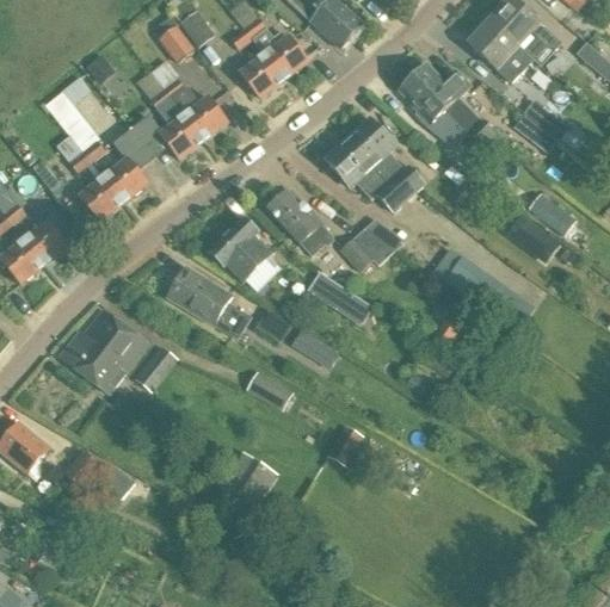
[(180,23),(196,12),(186,0),(166,0),(165,1),(180,23)]
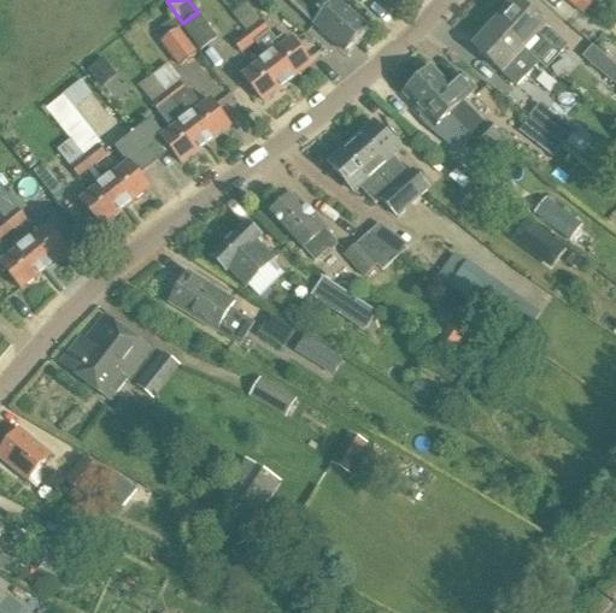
[(294,0),(316,19),(314,22),(342,48),(364,25),(339,0),(294,0)]
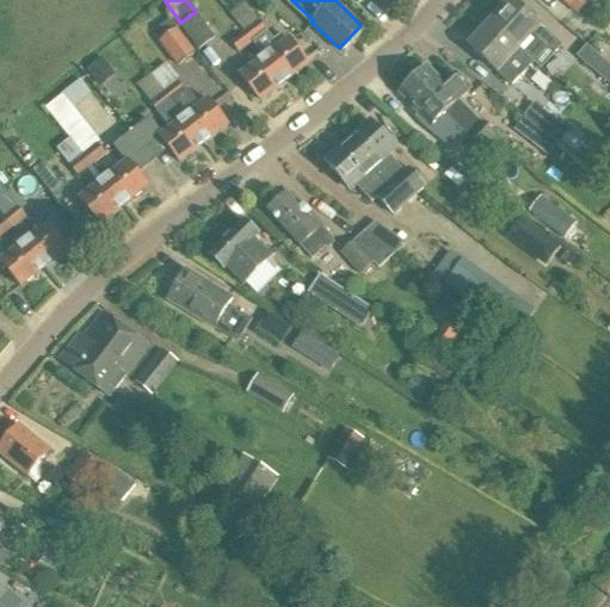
[(506,0),(488,19),(518,47),(533,60),(554,37),(540,24),(538,24),(511,0),(506,0)]
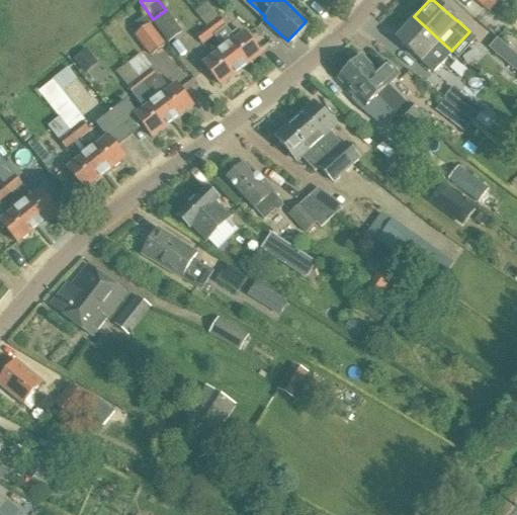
[(153,19),(167,39),(182,30),(167,9),(166,10),(153,19)]
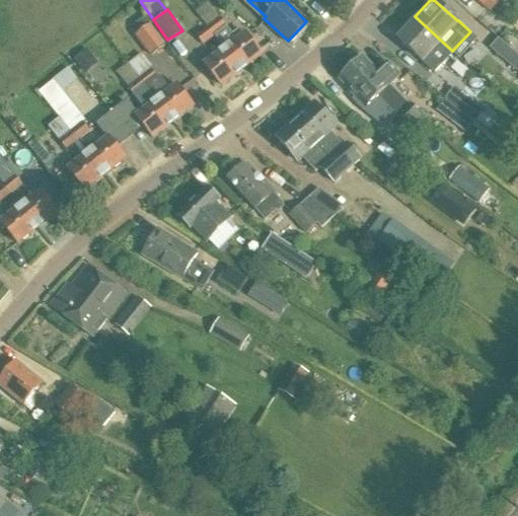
[(208,24),(214,32),(225,23),(219,16),(208,24)]
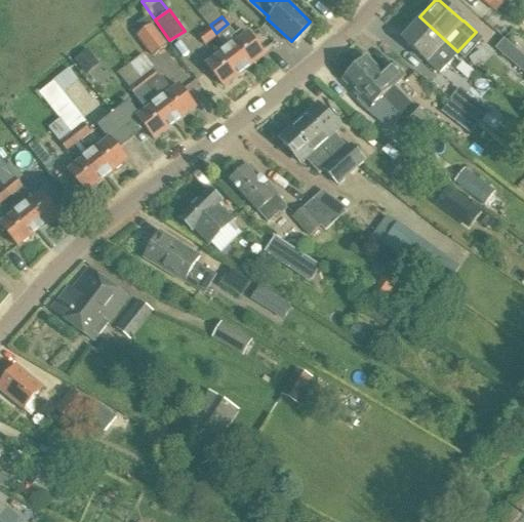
[(457,51),(445,40),(419,16),(402,36),(440,70),(457,51)]
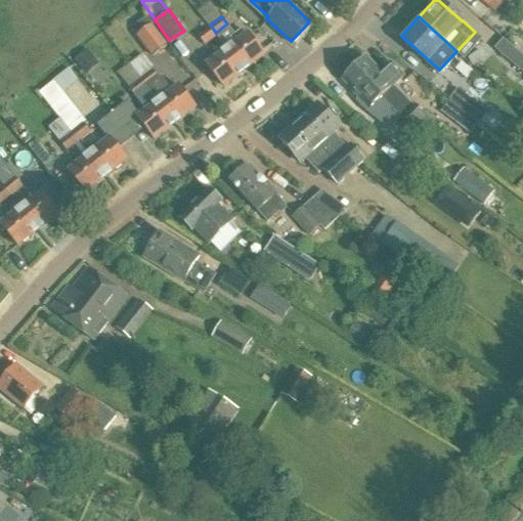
[(136,35),(151,56),(167,45),(150,24),(136,35)]
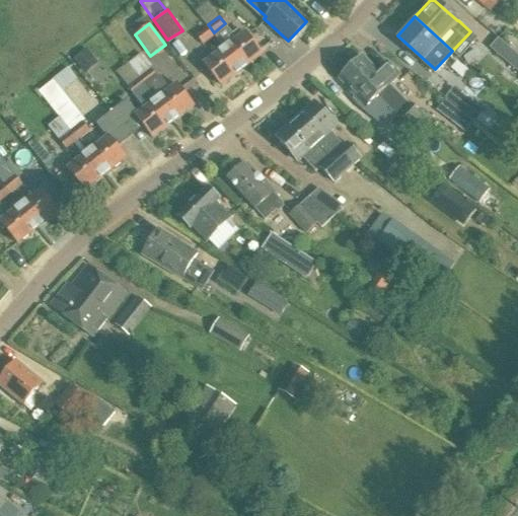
[(214,32),(223,46),(240,69),(262,53),(244,30),(241,32),(237,27),(232,31),(226,23),(225,23),(214,32)]
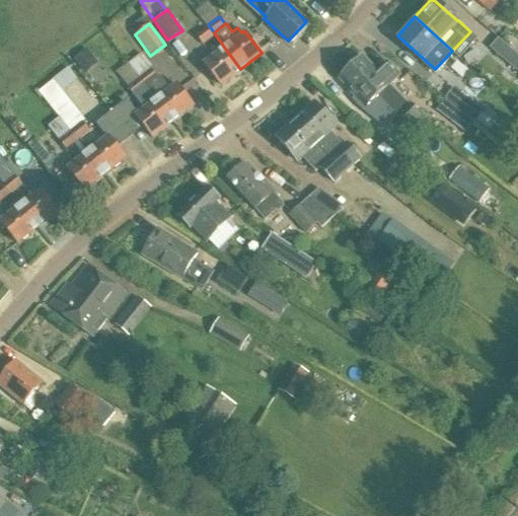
[(214,32),(208,24),(196,33),(202,42),(214,32)]
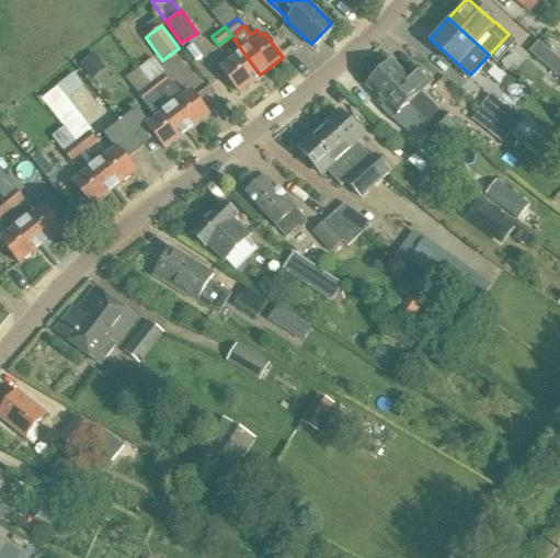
[(528,48),(559,77),(559,76),(559,57),(538,38),(528,48)]
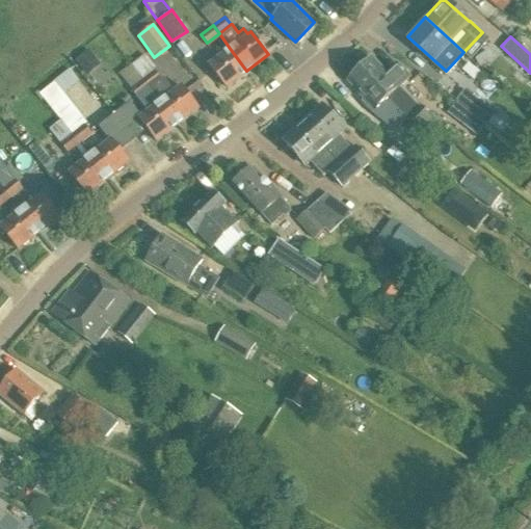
[(246,71),(229,47),(208,62),(226,86),(246,71)]
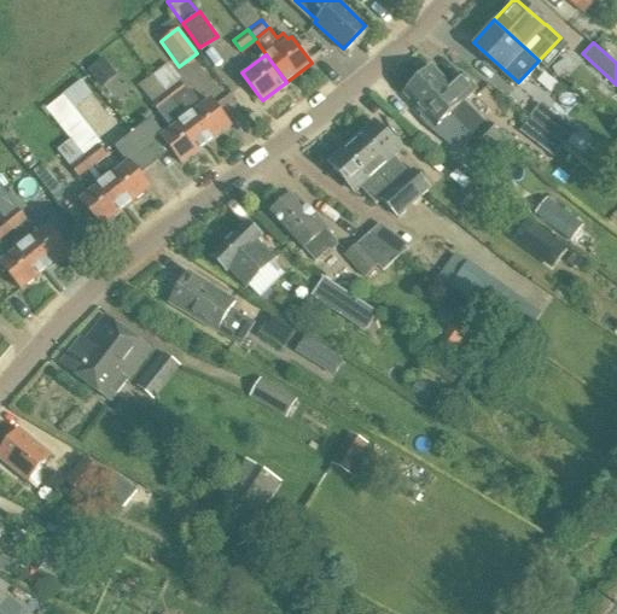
[(97,79),(110,68),(102,58),(88,68),(97,79)]
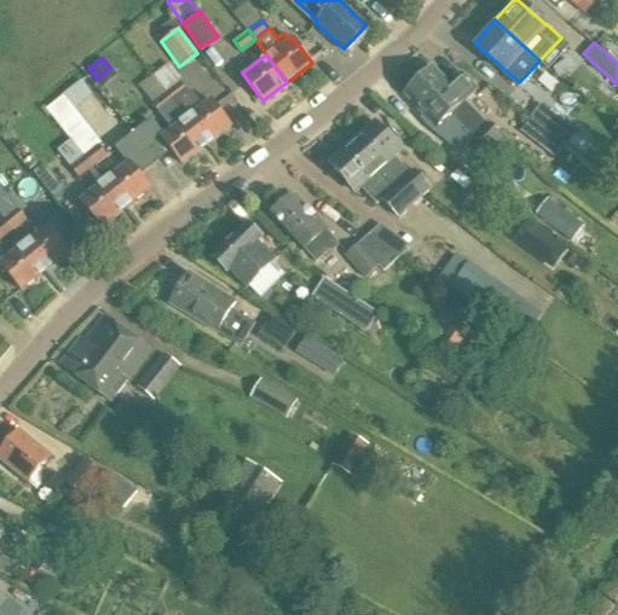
[(461,125),(475,134),(491,144),(501,134),(467,99),(479,88),(461,70),(449,82),(433,65),(419,79),(461,125)]
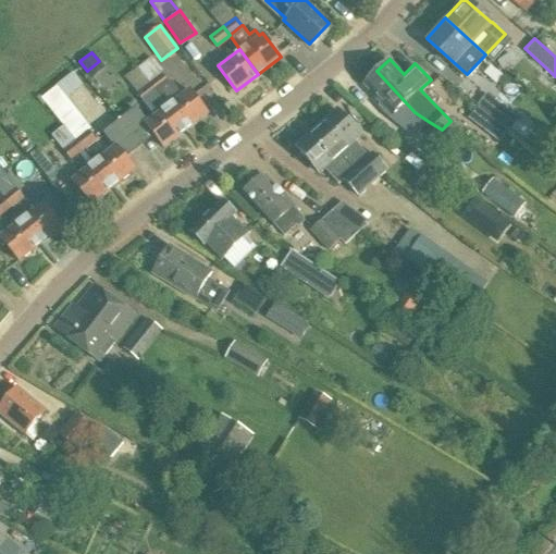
[(56,83),(57,84),(65,95),(81,83),(72,71),(56,83)]
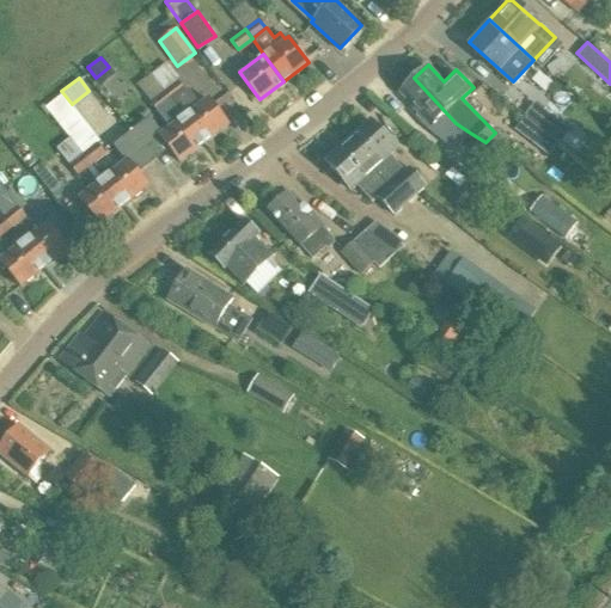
[(456,123),(414,78),(399,91),(417,110),(416,115),(427,126),(454,148),(470,133),(456,123)]
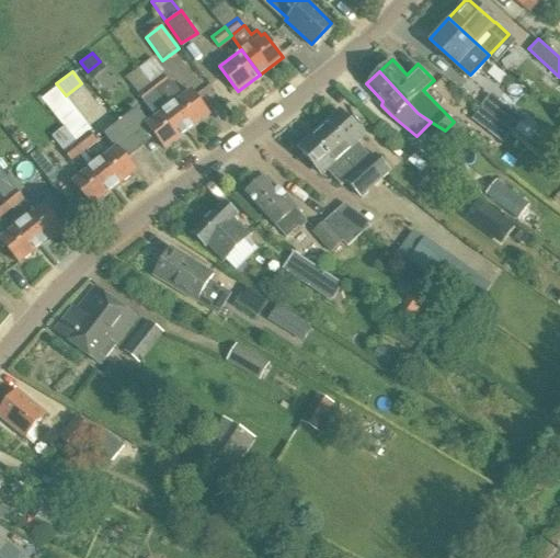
[(150,82),(157,90),(169,81),(163,73),(150,82)]
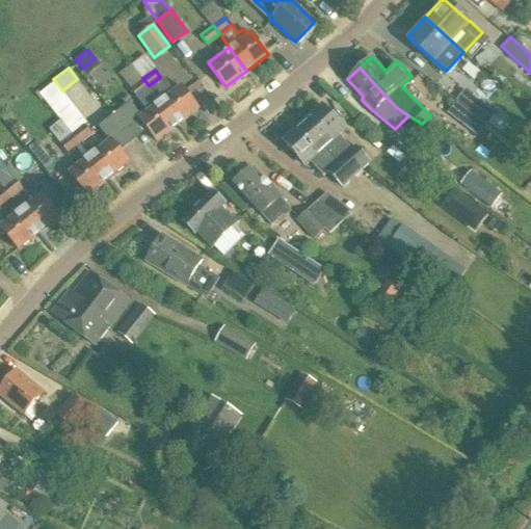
[(159,100),(177,123),(197,107),(180,83),(173,89),(162,76),(160,77),(149,85),(159,100)]
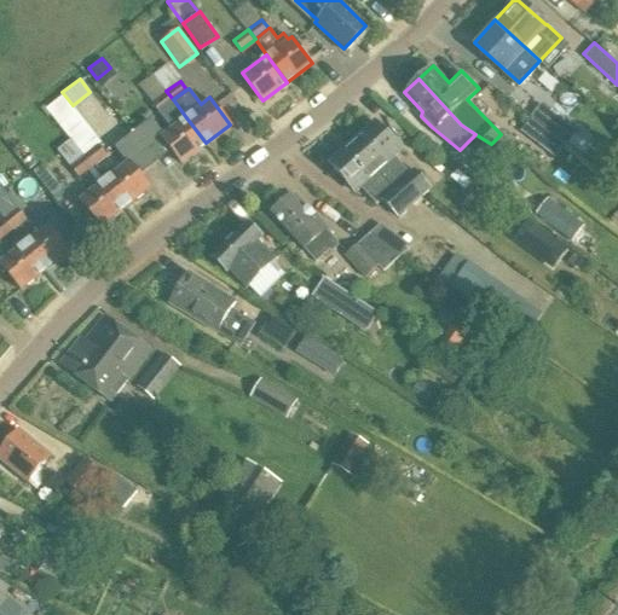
[(160,110),(173,99),(166,91),(152,102),(160,110)]
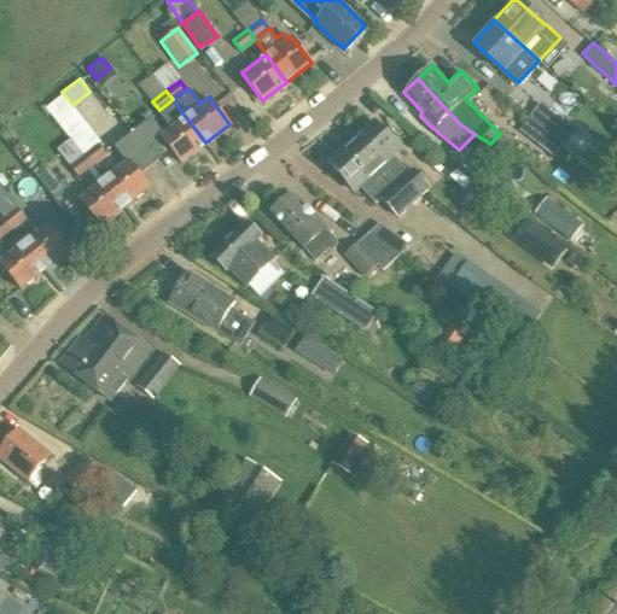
[(85,153),(97,144),(100,141),(73,105),(63,93),(46,106),(83,153),(85,153)]
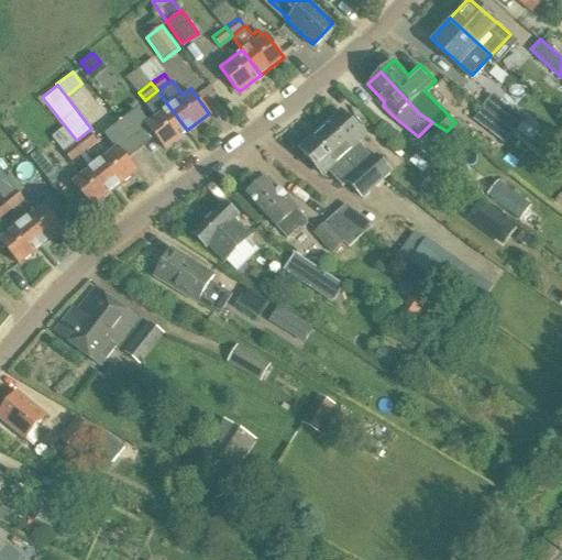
[(187,130),(168,106),(157,90),(145,100),(143,101),(154,117),(146,122),(165,147),(187,130)]
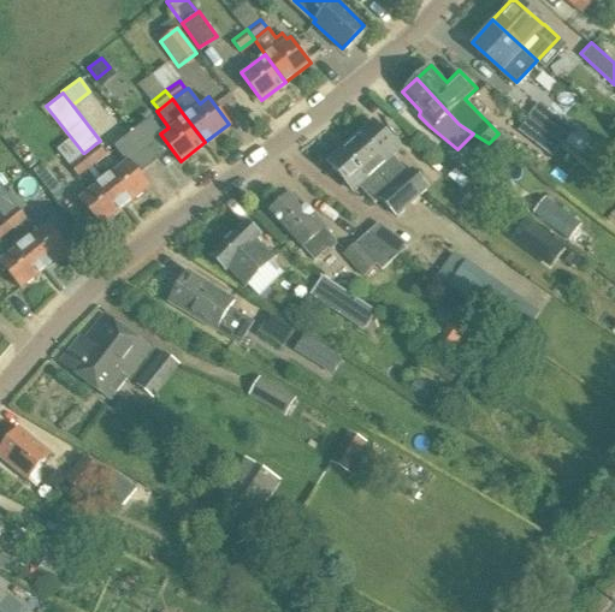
[(528,113),(563,141),(573,130),(538,102),(528,113)]
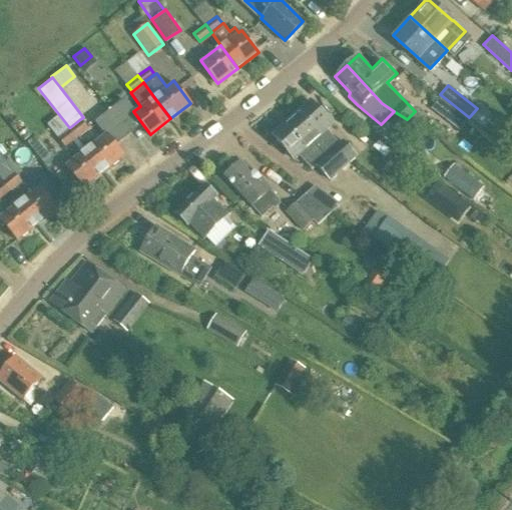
[(347,159),(350,162),(358,155),(343,138),(339,142),(326,128),(331,124),(310,100),(291,116),(326,153),(335,146),(347,159)]
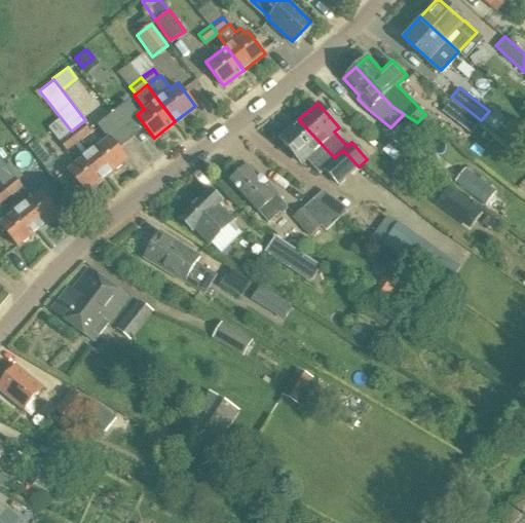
[(334,157),(298,119),(279,137),(301,161),(305,157),(319,173),(325,167),(339,184),(359,166),(355,163),(343,150),(334,157)]
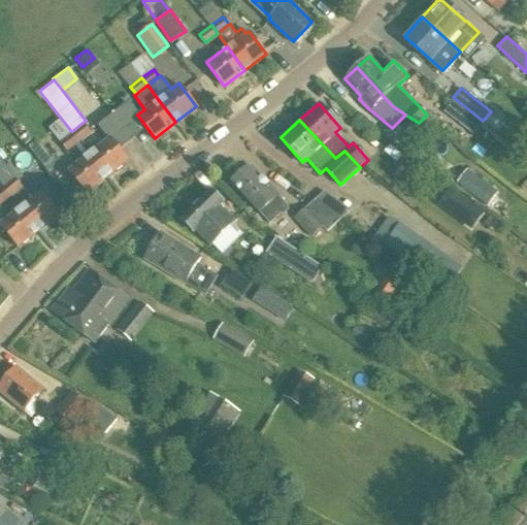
[(72,131),(78,139),(89,131),(83,123),(72,131)]
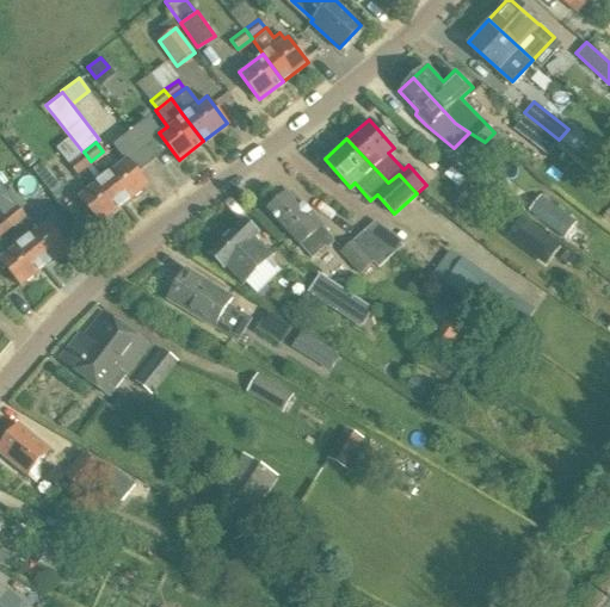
[(91,161),(84,152),(82,152),(69,162),(76,172),(91,161)]
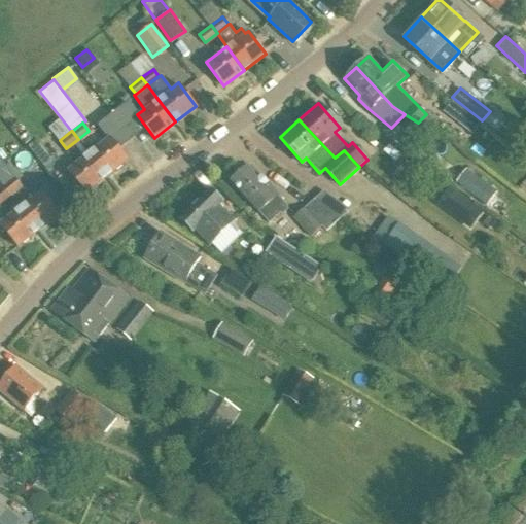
[(89,152),(106,175),(127,159),(109,136),(89,152)]
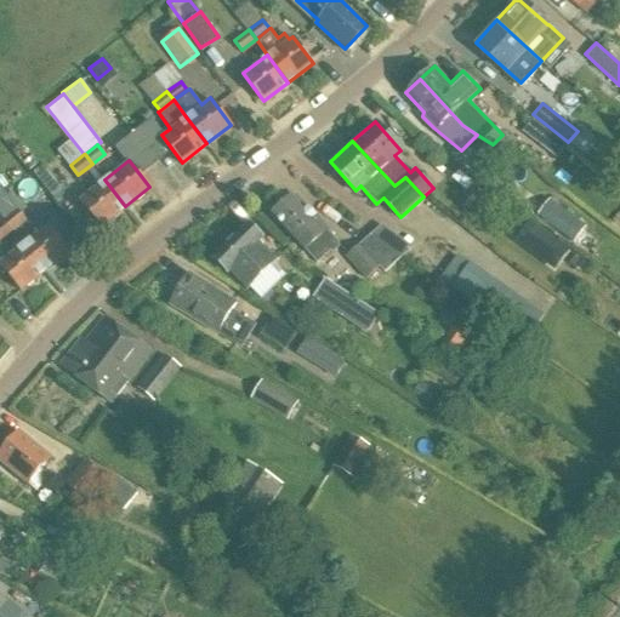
[(41,164),(32,172),(34,176),(49,193),(49,194),(50,195),(60,188),(41,164)]
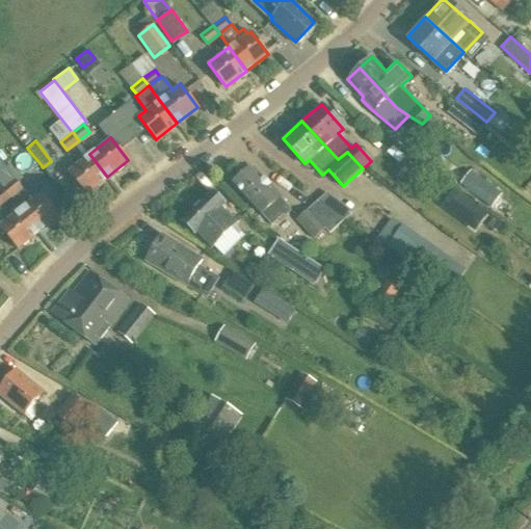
[(107,177),(89,154),(69,169),(86,193),(107,177)]
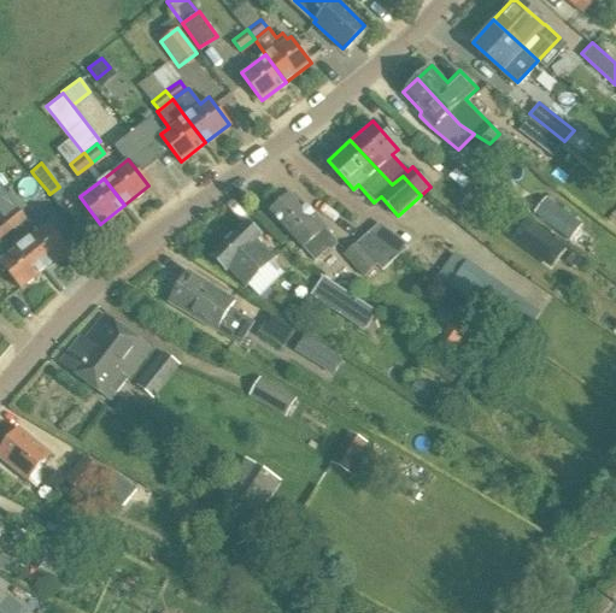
[(270,211),(303,247),(304,245),(312,254),(332,237),(323,228),(324,227),(294,192),(289,195),(289,194),(270,211)]
